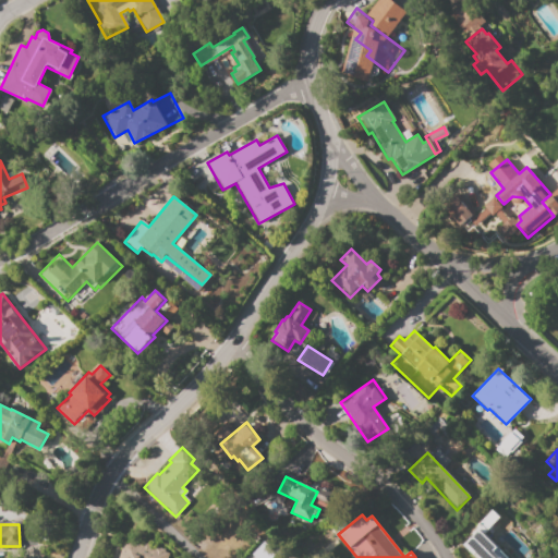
[(476,557),(463,545),(478,530),(507,557),(476,557)]
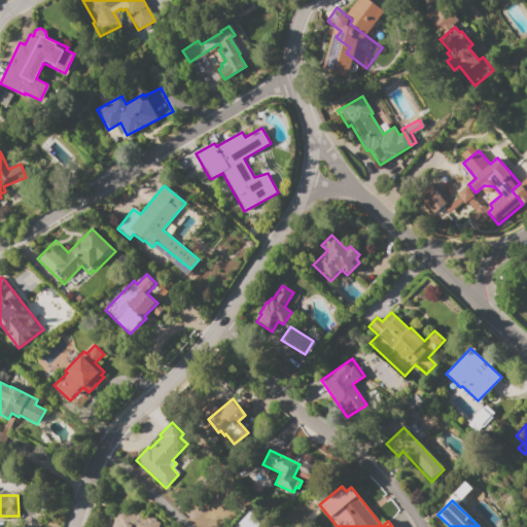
[(112,526),(115,518),(116,518),(117,516),(119,513),(124,513),(128,514),(128,513),(135,515),(135,513),(155,519),(154,522),(159,523),(157,526),(112,526)]
